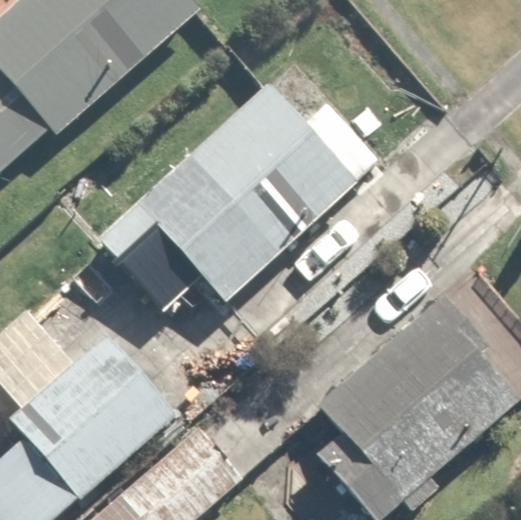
[(185,0),(16,0),(0,16),(0,161),(44,120),(59,136),(194,9),(185,0)]
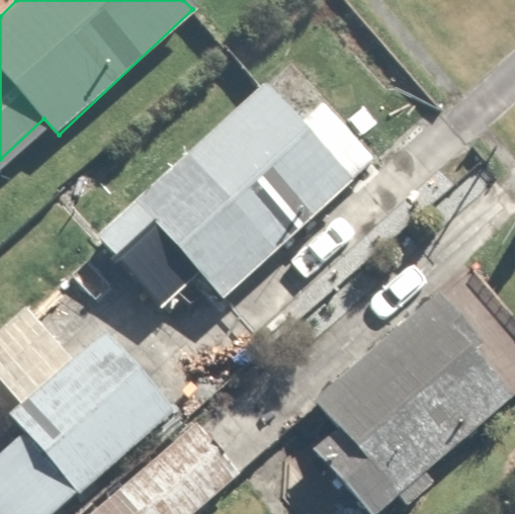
[(303,121),(266,84),(94,233),(157,305),(193,273),(219,302),(379,163),(325,101),(303,121)]
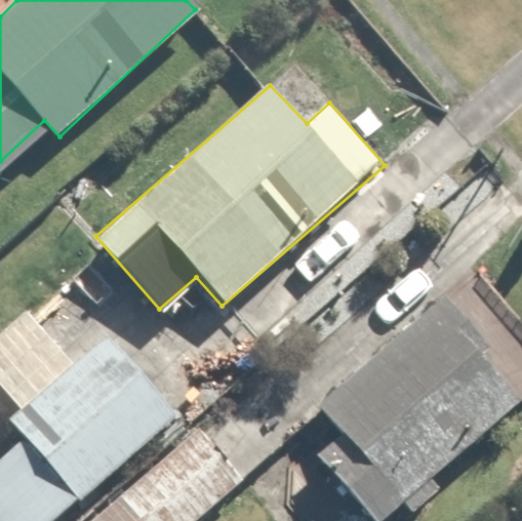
[(521,335),(470,276),(318,410),(337,433),(317,451),(376,520),(380,520),(521,395),(521,335)]
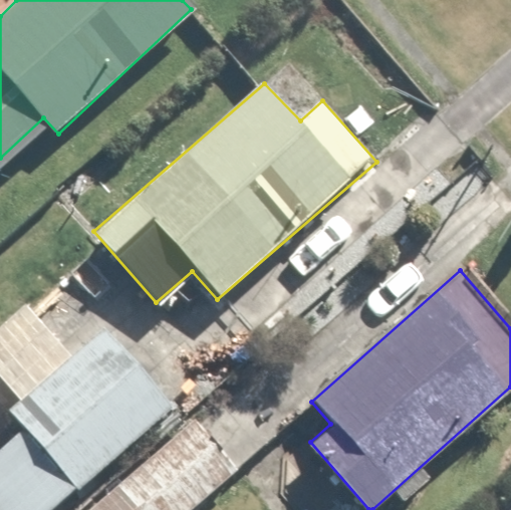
[(0,441),(0,509),(53,509),(170,413),(107,337),(73,366),(27,311),(0,333),(0,369),(24,400),(10,412),(20,425),(0,441)]
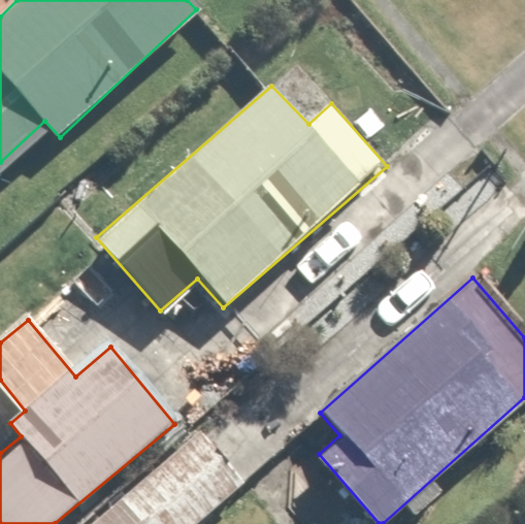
[(199,427),(86,523),(195,523),(245,481),(199,427)]
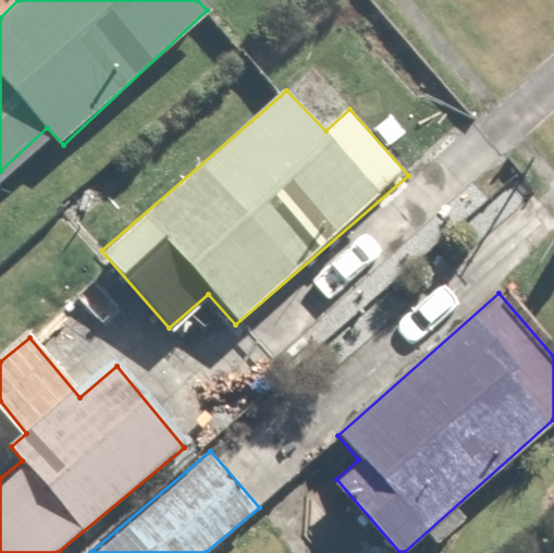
All buildings are outlined.
